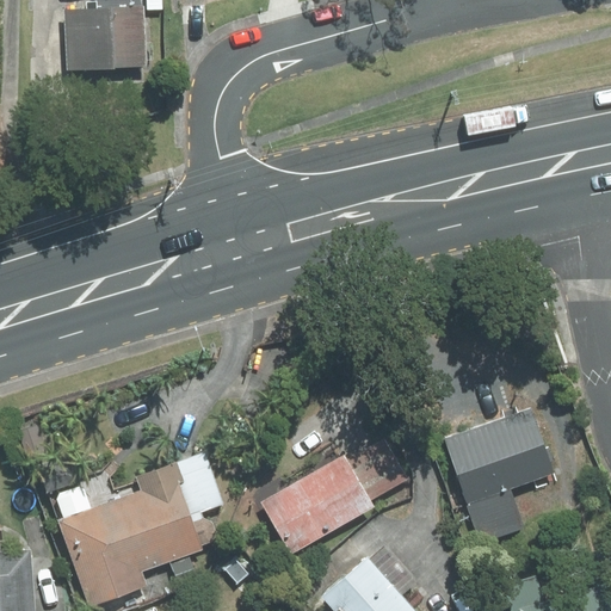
[(158,61),(153,0),(134,0),(69,5),(73,67),(158,61)]
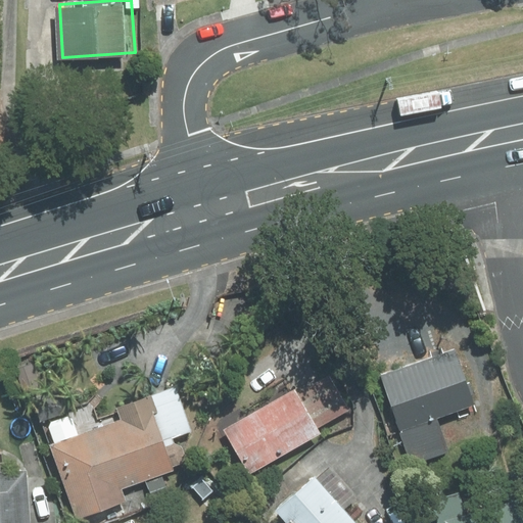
[(435,418),(475,403),(455,347),(381,374),(413,463),(446,450),(435,418)]
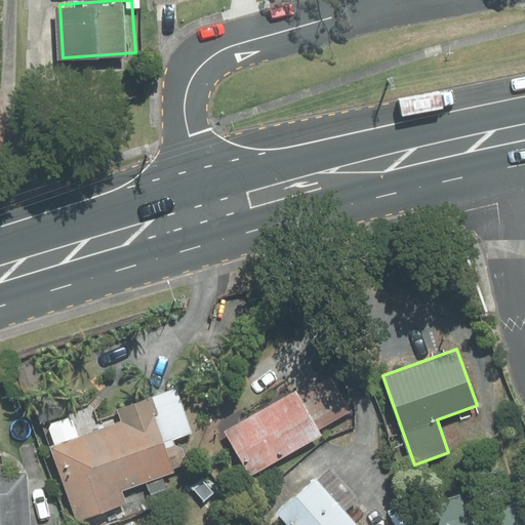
[(319,430),(351,411),(329,372),(226,432),(251,476),(322,435),(319,430)]
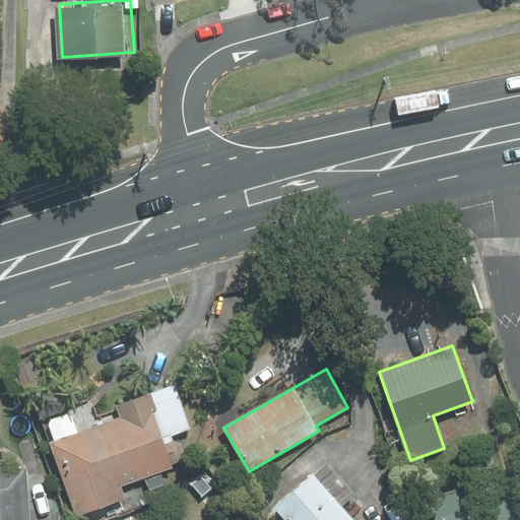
[(120,417),(52,443),(78,514),(125,497),(121,486),(172,468),(179,461),(185,451),(181,445),(174,441),(172,436),(191,429),(175,385),(116,406),(120,417)]
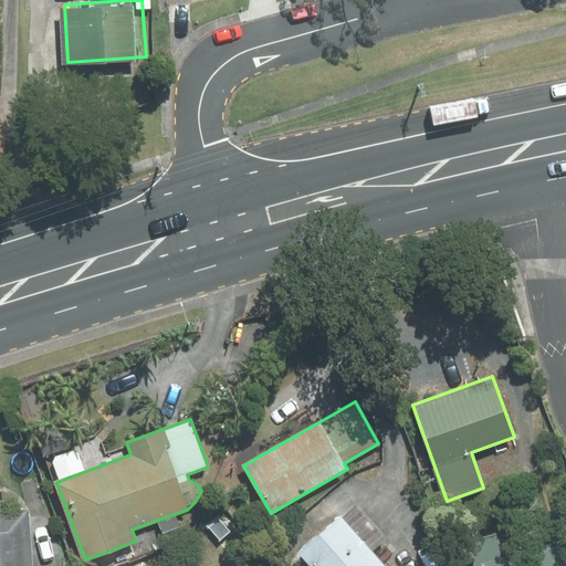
[(0,565),(32,565),(29,511),(0,512),(0,565)]
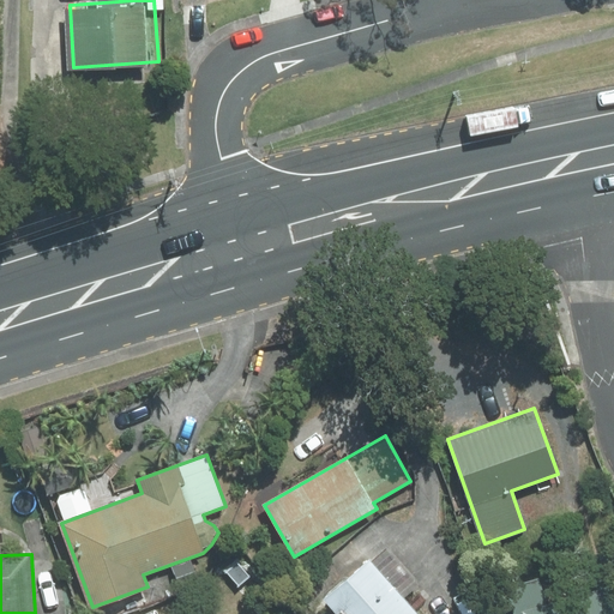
[(338,613),(415,613),(369,561),(326,599),(338,613)]
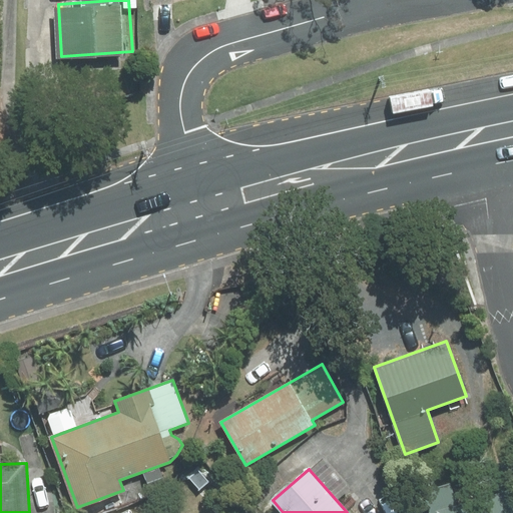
[(453,483),(423,493),(428,512),(512,512),(512,476),(512,473),(455,490),(453,483)]
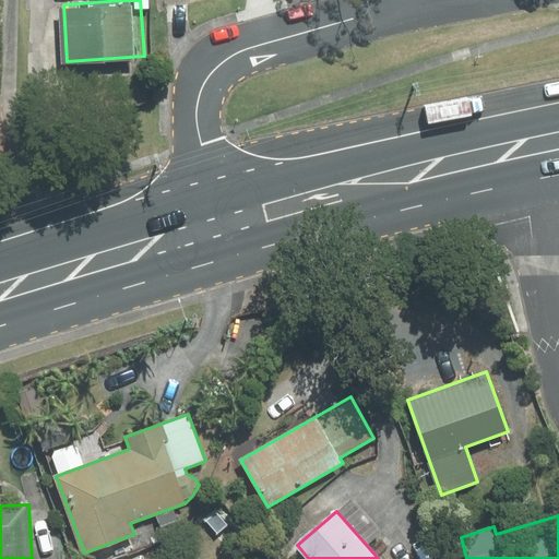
All buildings are outlined.
